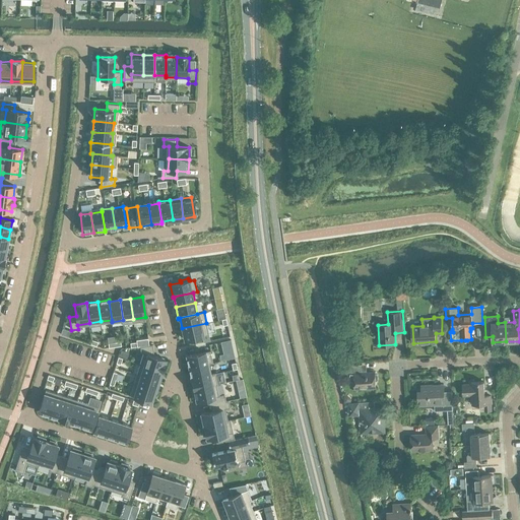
[(206,323),(182,328),(184,340),(202,336),(209,335),(206,323)]
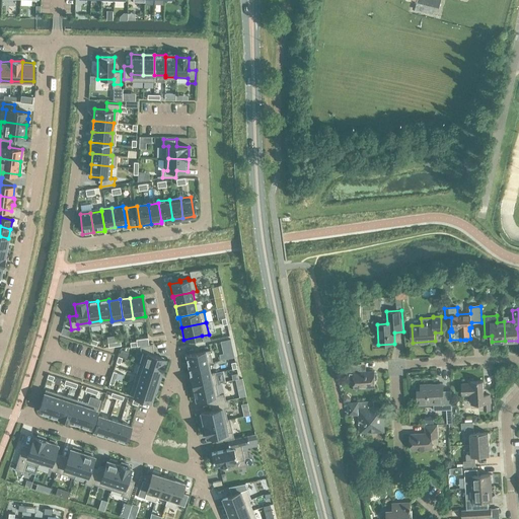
[(148,338),(136,339),(137,346),(141,346),(149,345),(148,338)]
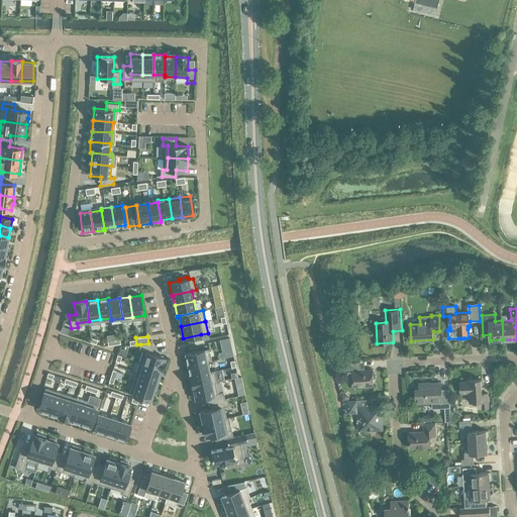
[(148,343),(140,344),(141,349),(145,350),(142,363),(162,369),(165,356),(153,352),(154,349),(153,342),(148,343)]
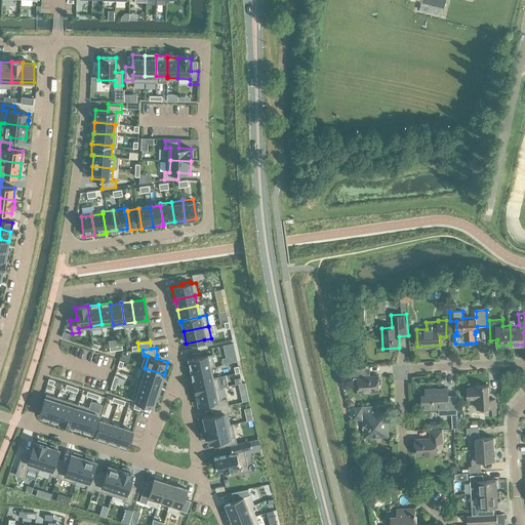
[(212,354),(189,359),(192,371),(210,367),(215,366),(212,354)]
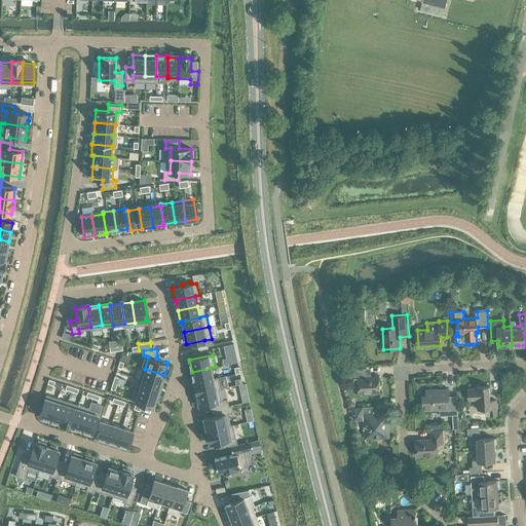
[(211,368),(192,372),(194,383),(214,379),(211,368)]
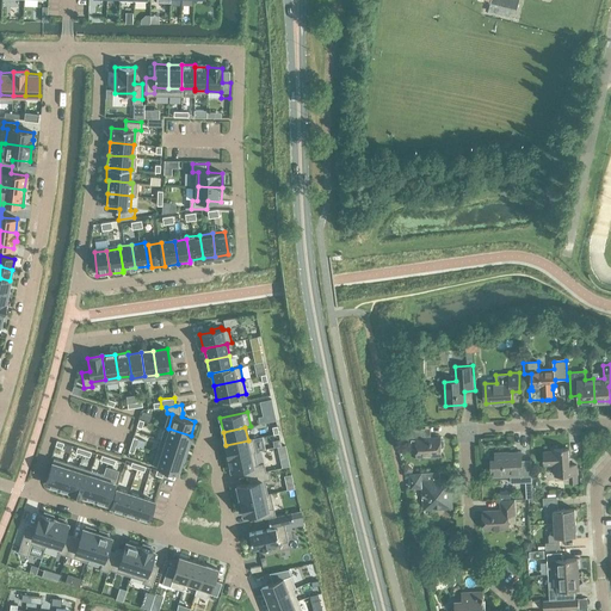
[(164,440),(186,448),(191,436),(168,429),(164,440)]
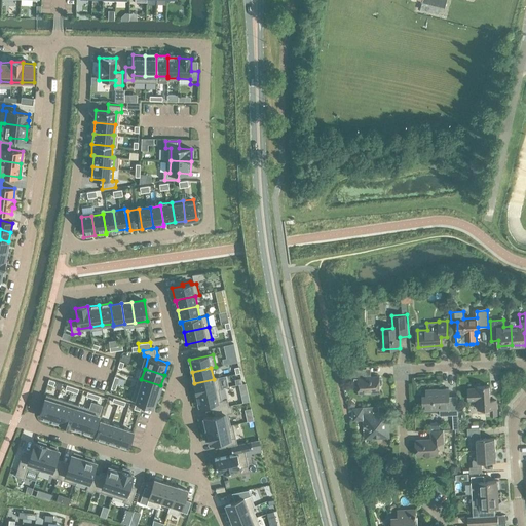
[(365,377),(365,369),(348,370),(348,378),(354,378),(354,384),(357,385),(359,385),(360,393),(380,391),(379,376),(365,377)]
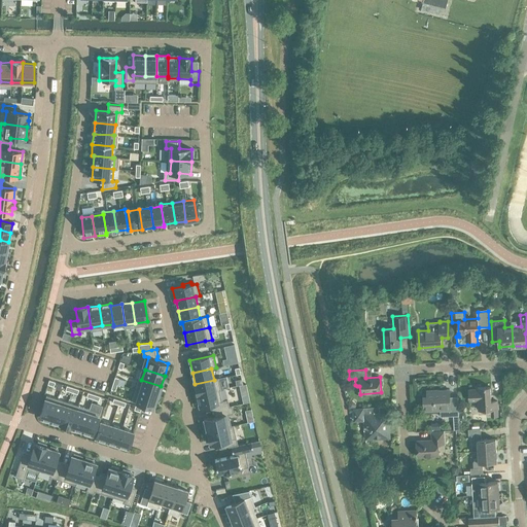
[(195,384),(194,384),(197,394),(219,389),(220,389),(218,379),(214,380),(195,384)]
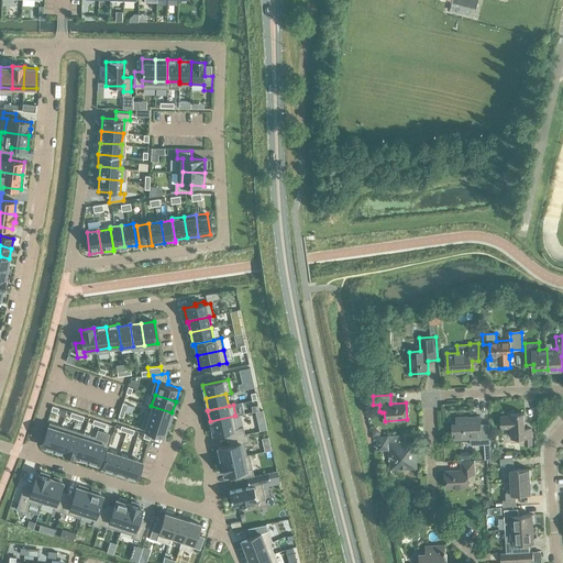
[(172,412),(151,406),(147,417),(168,423),(172,412)]
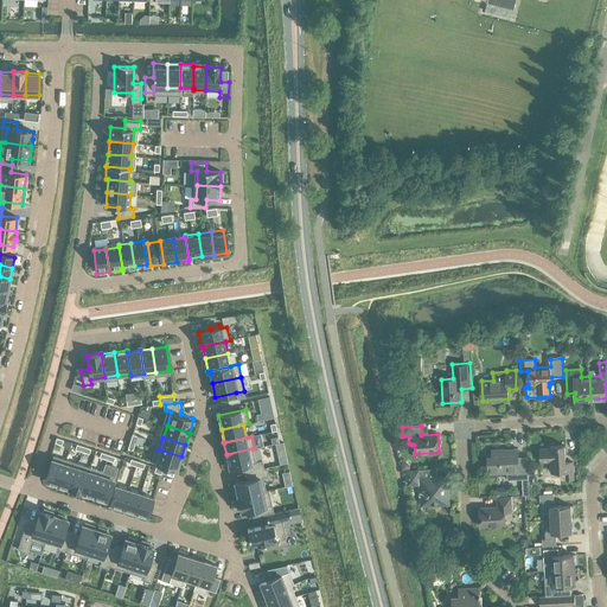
[(566,462),(564,446),(550,446),(550,448),(541,449),(541,462),(551,462),(551,472),(561,471),(562,477),(566,477),(566,479),(574,479),(573,462),(566,462)]
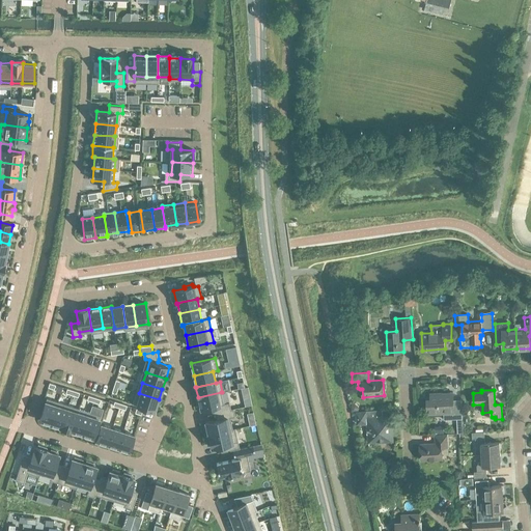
[(221,392),(198,397),(201,410),(217,407),(218,413),(221,412),(231,410),(229,403),(224,406),(221,392)]
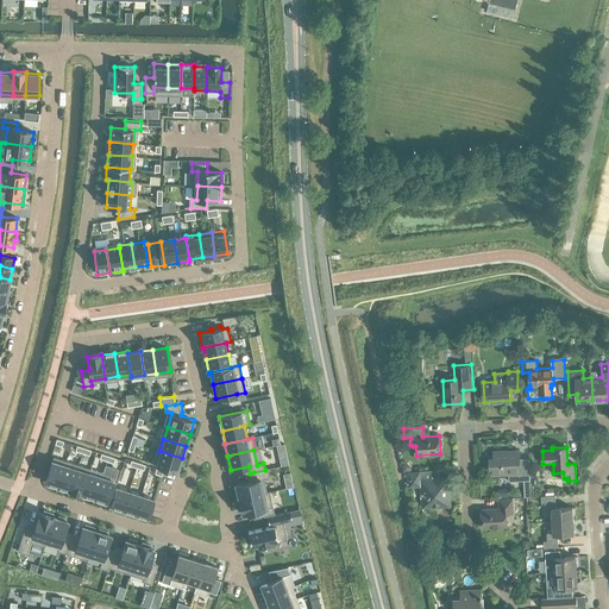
[(520,459),(520,450),(502,451),(494,451),(494,457),(490,458),(491,476),(515,473),(515,482),(531,481),(529,459),(520,459)]
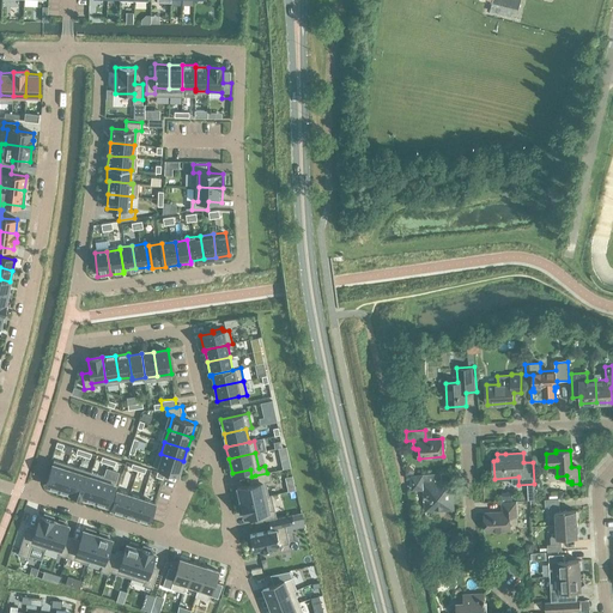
[(183,461),(161,454),(156,467),(178,475),(183,461)]
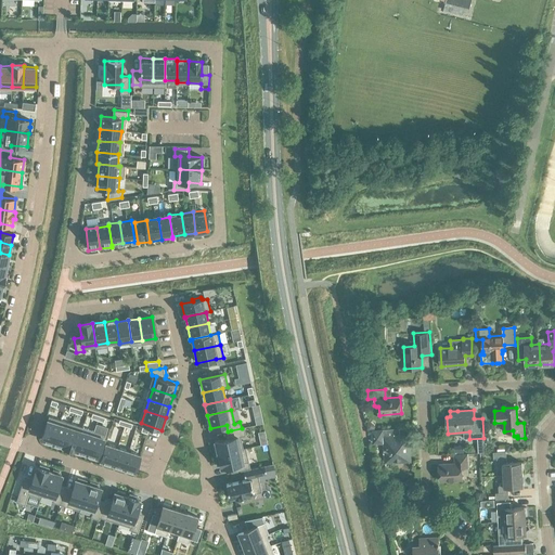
[(60,423),(49,420),(42,440),(53,443),(60,423)]
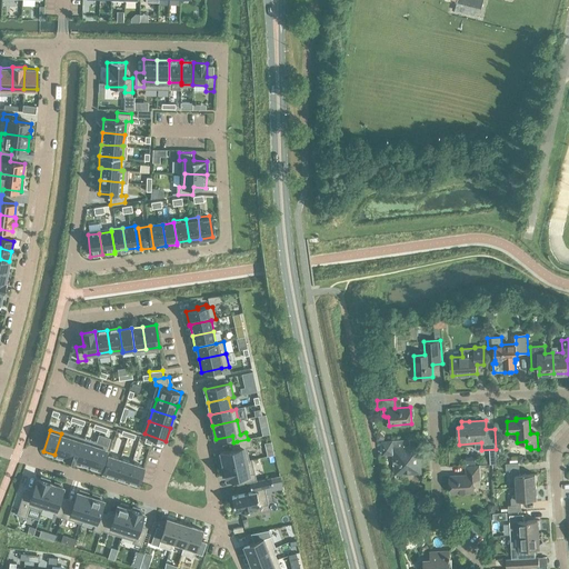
[(73,438),(61,433),(55,455),(67,459),(72,439),(73,438)]
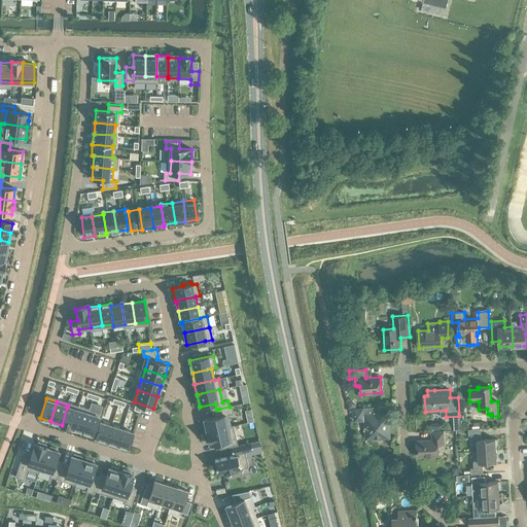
[(77,411),(67,407),(62,425),(61,427),(71,430),(77,411)]
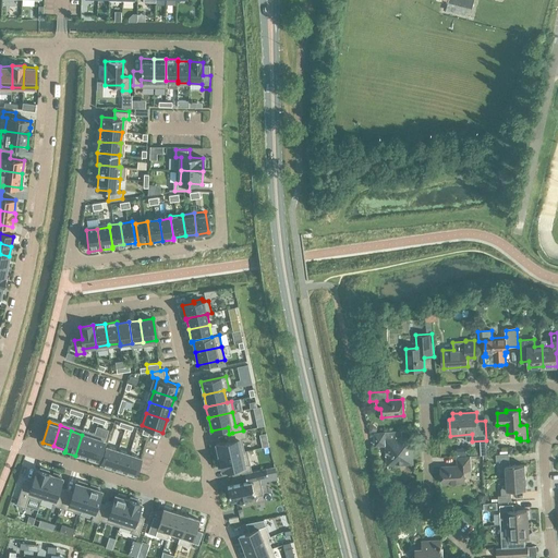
[(217,446),(215,447),(216,455),(218,455),(219,457),(242,452),(239,439),(247,437),(245,431),(243,431),(232,433),(233,440),(216,444),(217,446)]
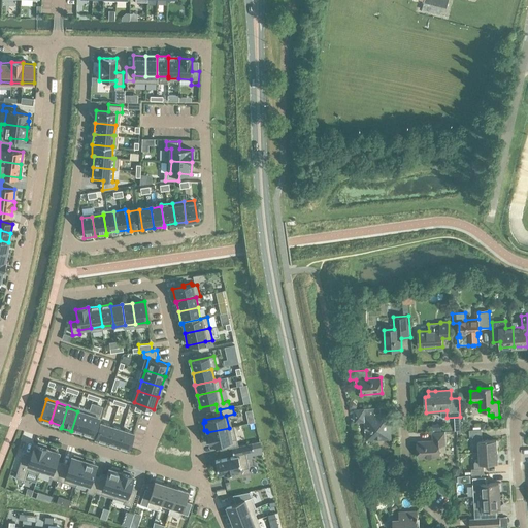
[(376,416),(376,407),(355,409),(356,421),(366,421),(367,439),(391,438),(389,415),(376,416)]
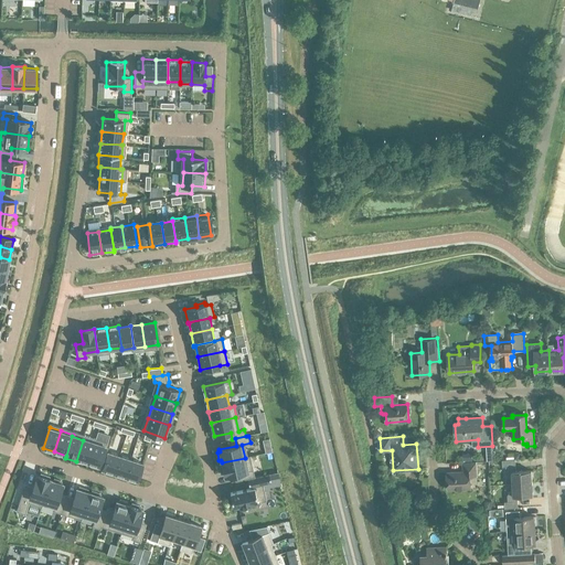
[(95,444),(83,440),(76,461),(87,465),(95,444)]
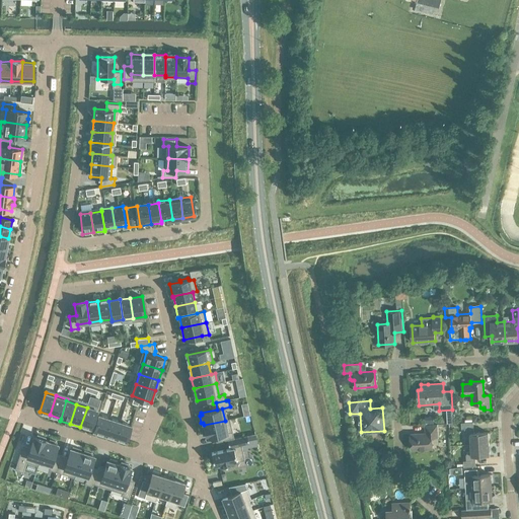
[(87,408),(80,427),(90,430),(97,412),(87,408)]
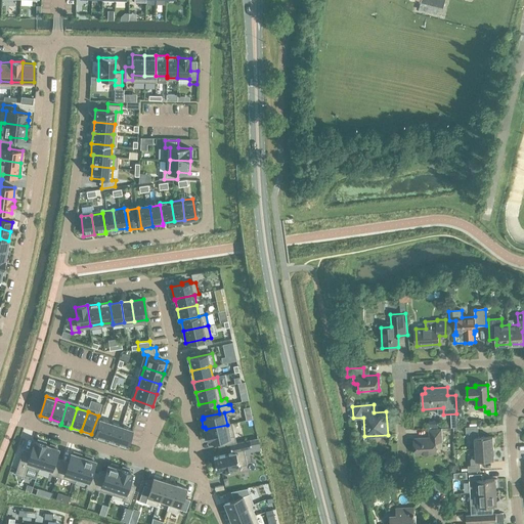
[(113,417),(102,413),(96,433),(106,436),(113,417)]
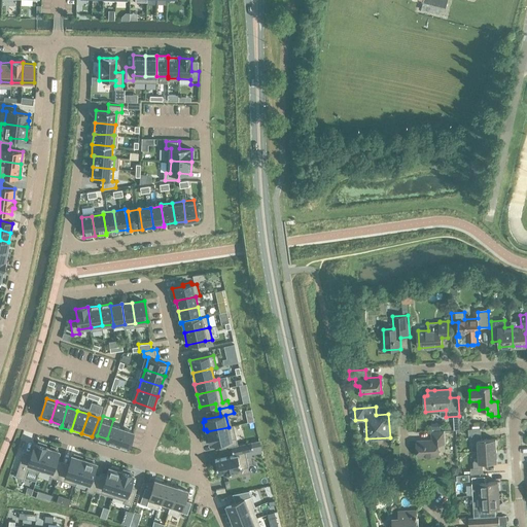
[(113,419),(107,438),(117,442),(124,422),(113,419)]
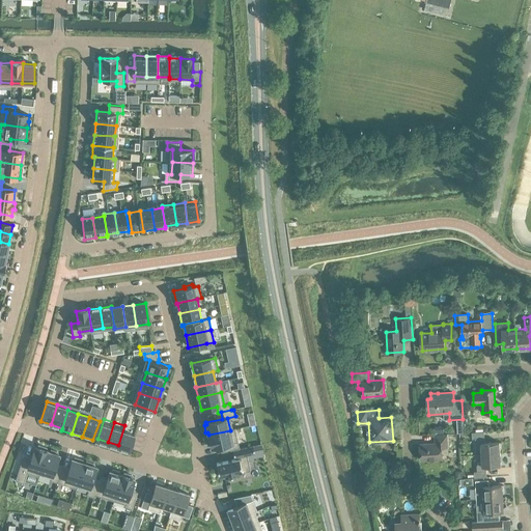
[(124,425),(118,445),(129,449),(136,429),(124,425)]
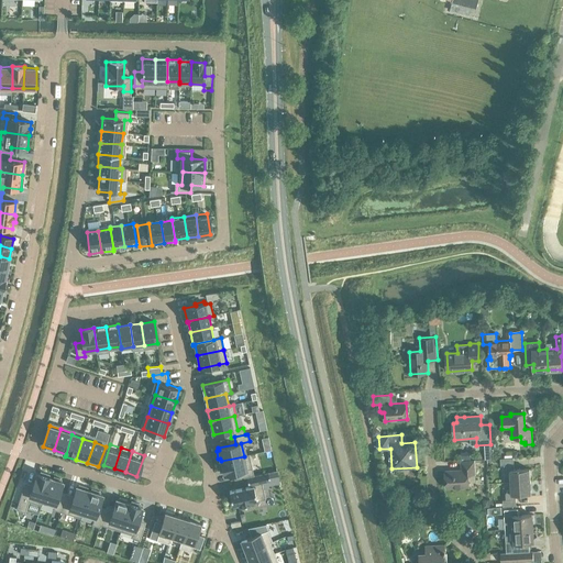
[(221,462),(219,463),(221,472),(222,472),(223,473),(224,474),(233,472),(235,479),(247,477),(254,475),(250,455),(244,456),(221,461),(220,461),(221,462)]
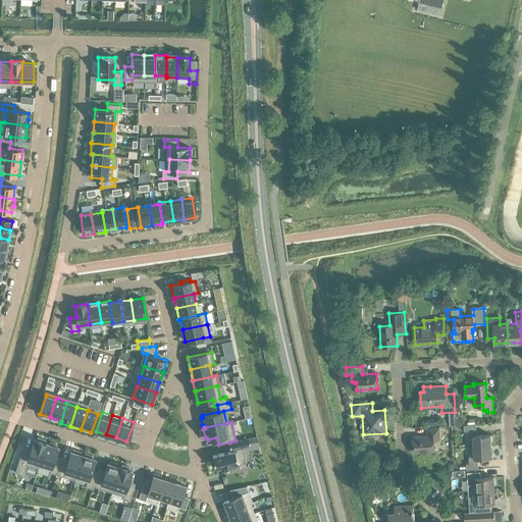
[(474,447),(491,446),(491,434),(477,435),(477,424),(464,425),(464,432),(467,432),(468,439),(471,441),(473,441),(474,447)]
